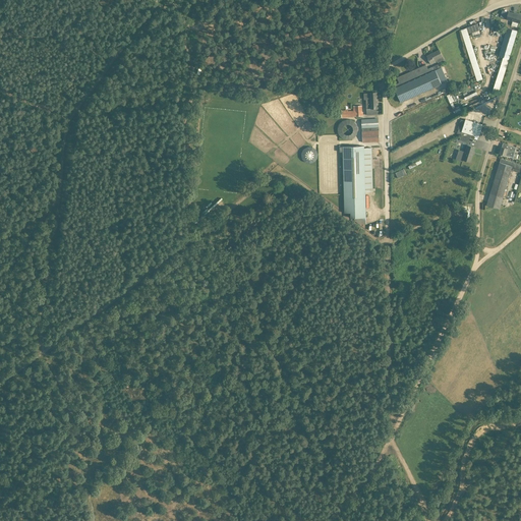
[(514,21),(519,23),(520,17),(520,15),(519,15),(519,14),(514,12),(514,13),(509,12),(506,19),(514,21)]
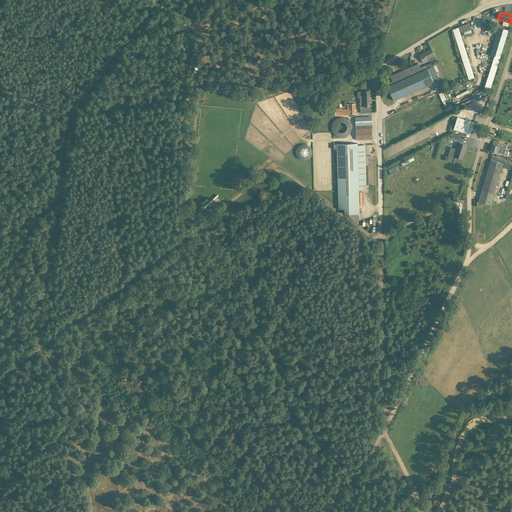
[(458,27),(458,28),(459,33),(460,33),(471,29),(469,23),(458,27)]
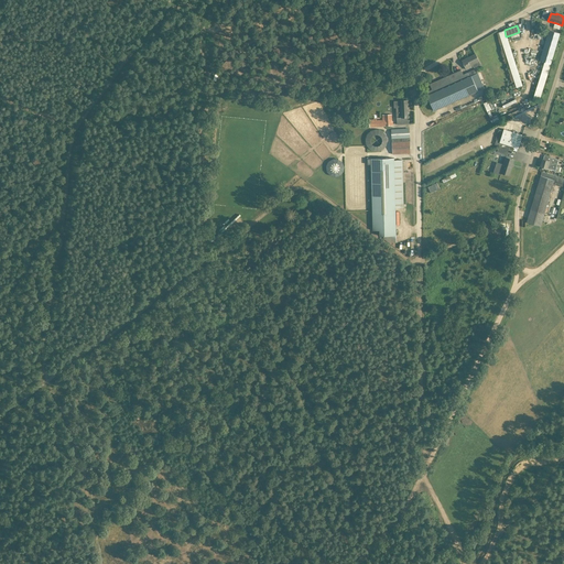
[(560,33),(554,32),(549,30),(540,61),(551,64),(560,33)]
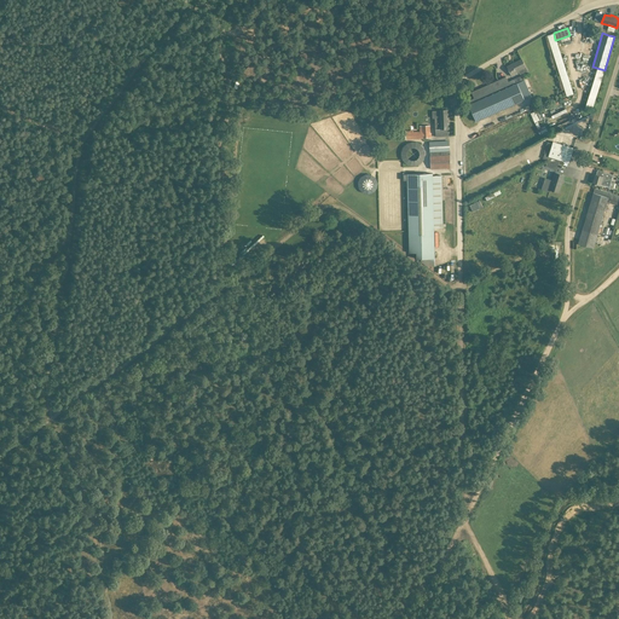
[(513,76),(520,74),(527,70),(522,59),(507,67),(513,76)]
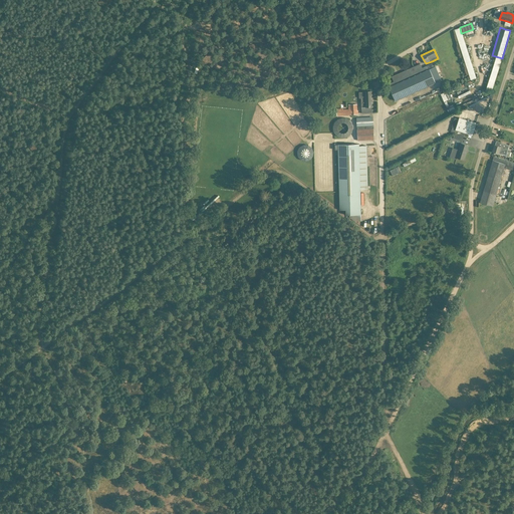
[(396,100),(436,82),(430,69),(436,66),(434,62),(422,67),(421,63),(392,76),(394,81),(388,84),(390,87),(396,100)]
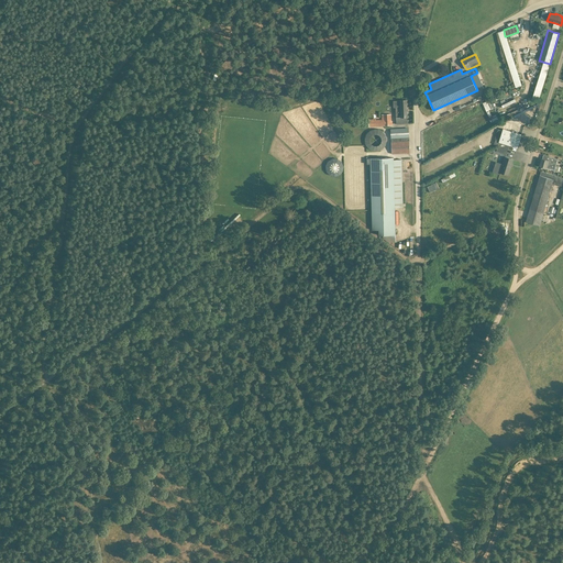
[(396,108),(396,112),(397,124),(408,123),(407,100),(400,100),(400,108),(396,108)]
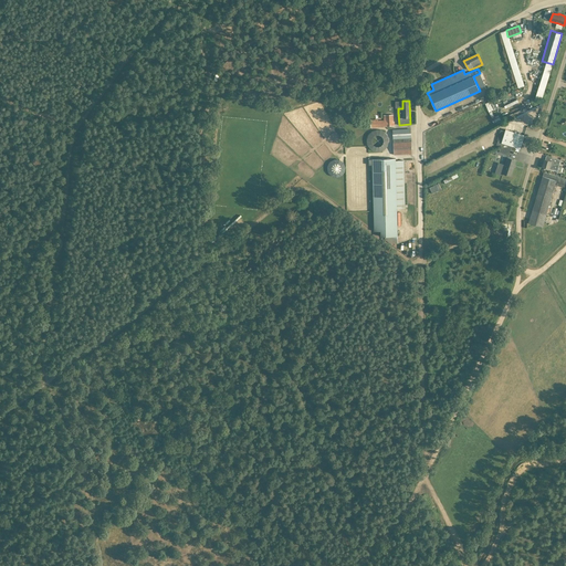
[(386,121),(377,121),(377,127),(394,126),(392,115),(386,115),(386,121)]
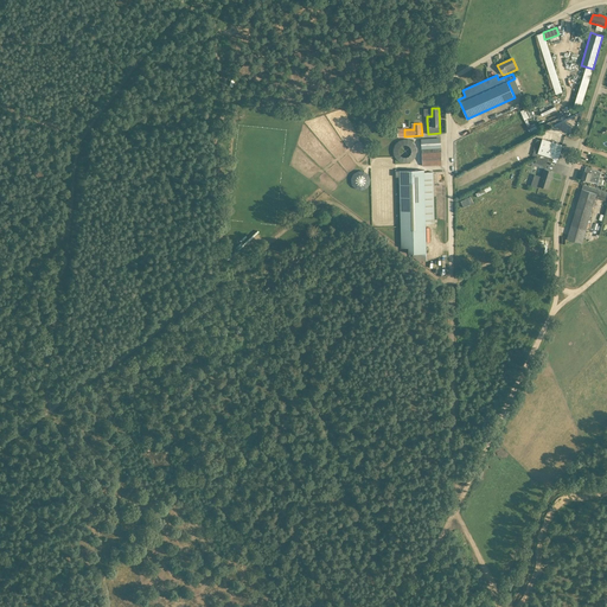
[(422,166),(442,165),(441,152),(434,153),(434,148),(441,147),(441,140),(441,139),(421,140),(422,148),(422,153),(422,166)]
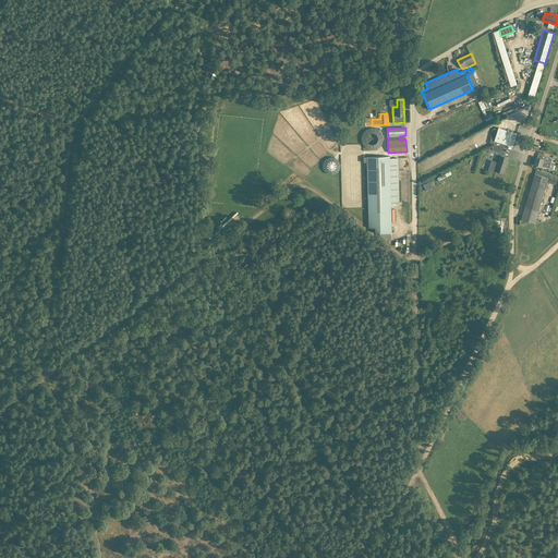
[(495,140),(493,144),(504,147),(512,150),(517,133),(498,128),(498,130),(493,128),(489,138),(495,140)]
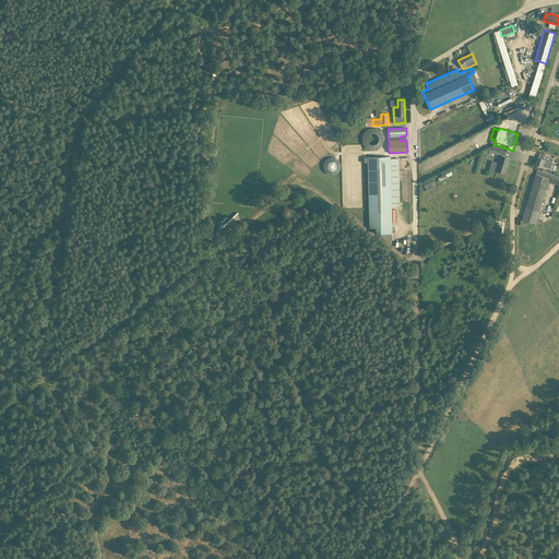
[(383,129),(364,129),(363,149),(383,149),(383,129)]
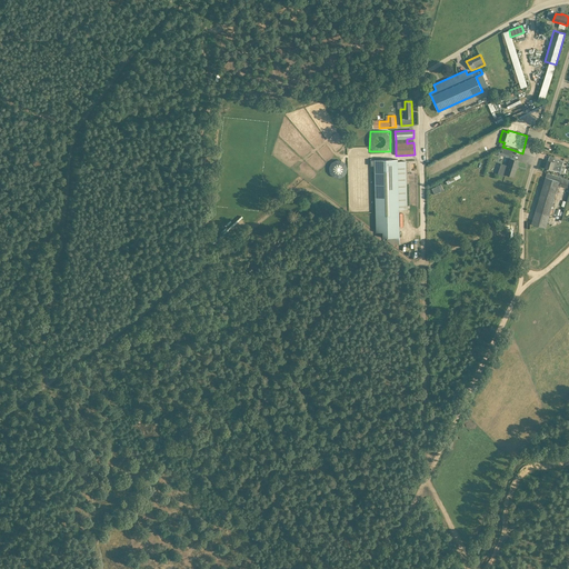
[(513,150),(502,147),(503,148),(501,153),(511,156),(513,150)]
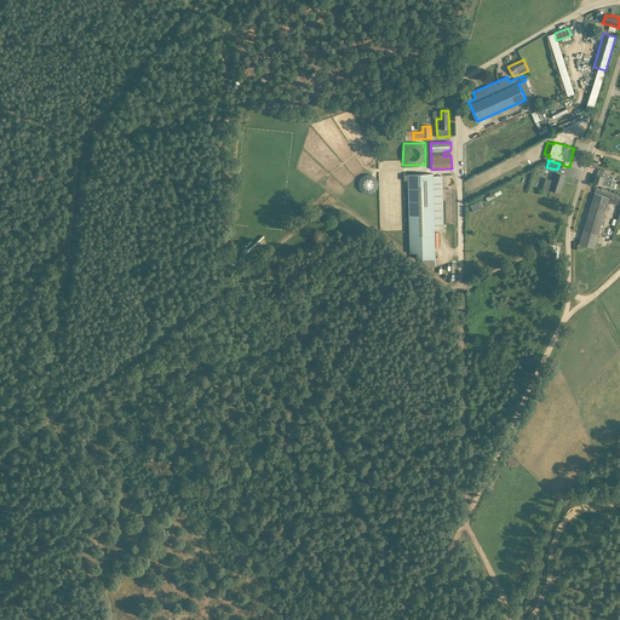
[(507,171),(511,178),(527,170),(523,164),(507,171)]
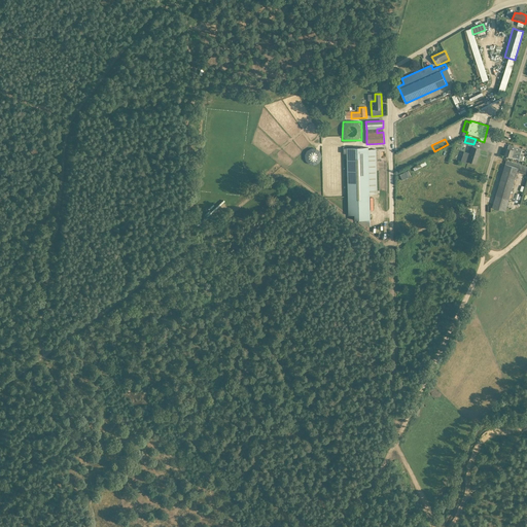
[(504,155),(518,160),(520,154),(521,149),(513,146),(512,149),(507,148),(504,155)]
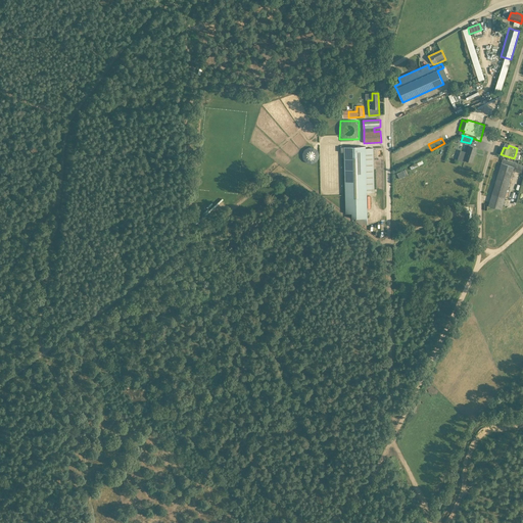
[(301,149),(304,163),(320,160),(317,146),(301,149)]
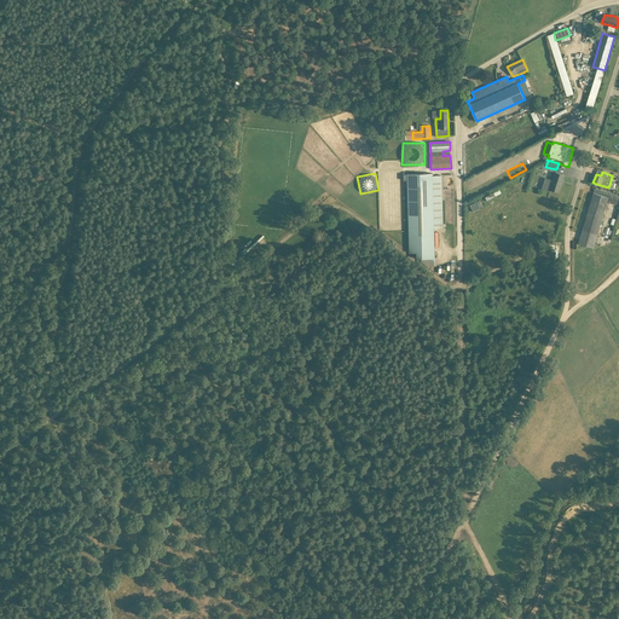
[(434,246),(434,229),(443,227),(441,175),(433,175),(433,173),(408,174),(409,247),(409,253),(416,253),(416,259),(435,259),(434,246)]
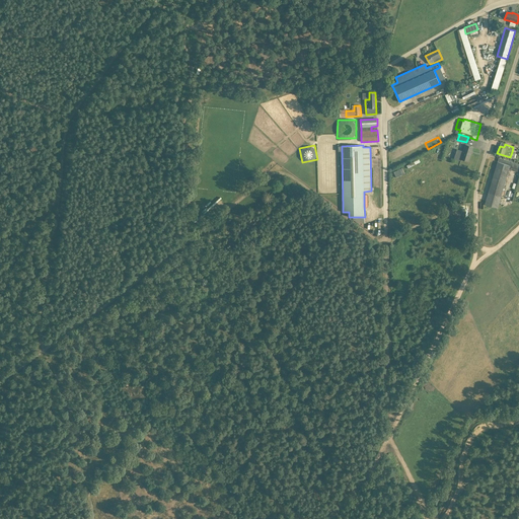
[(461,159),(468,161),(473,147),(465,145),(463,151),(458,149),(455,159),(461,161),(461,159)]
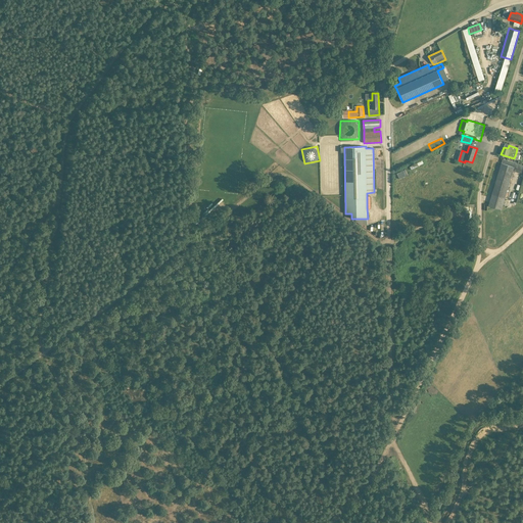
[(488,206),(502,209),(515,163),(503,159),(488,206)]
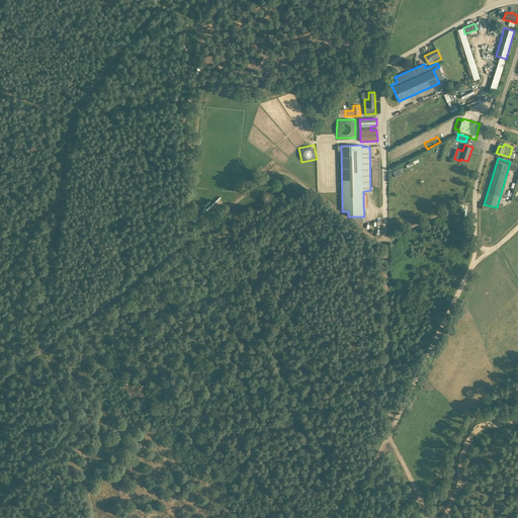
[(402,168),(393,172),(396,177),(404,173),(402,168)]
